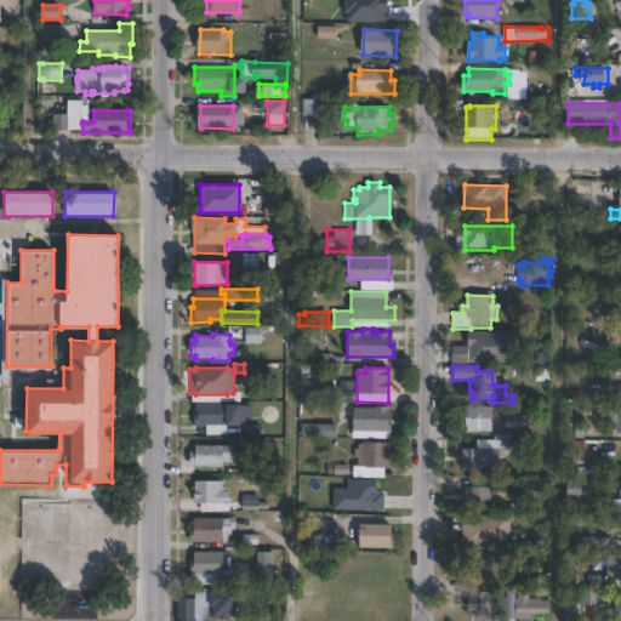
[(251,405),(251,421),(241,421),(241,428),(228,427),(228,426),(227,426),(227,434),(205,434),(205,425),(194,425),(194,402),(227,403),(227,405),(251,405)]
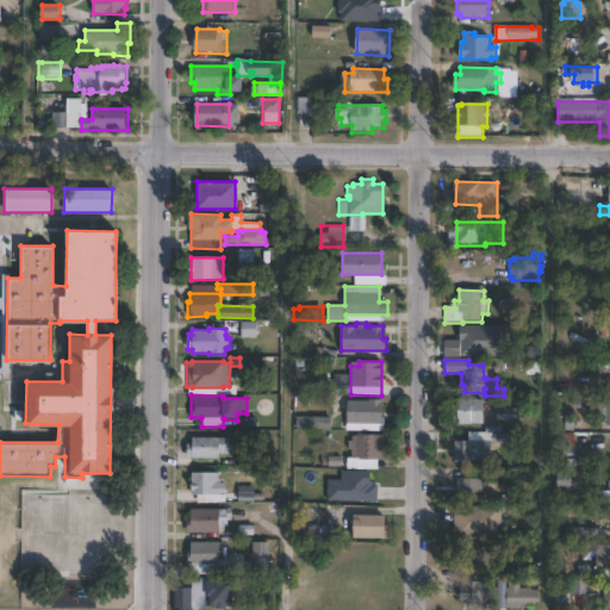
[(381,399),(381,409),(384,409),(384,423),(383,423),(383,430),(346,430),(346,400),(368,400),(368,399),(381,399)]
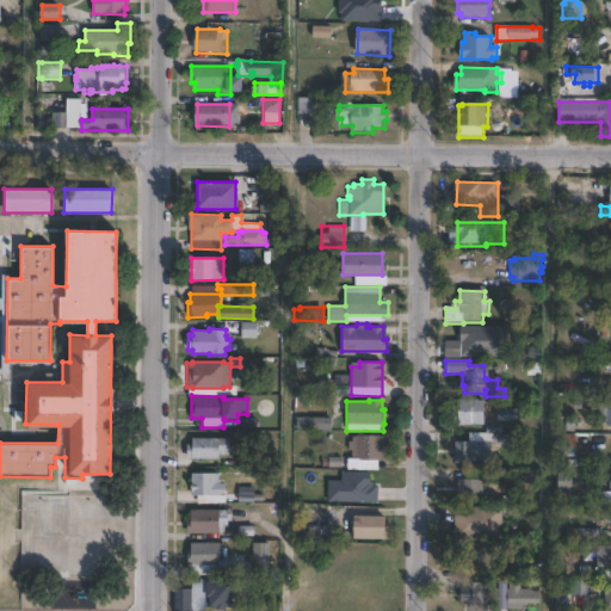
[(473,400),(473,401),(487,401),(487,406),(491,406),(491,417),(487,417),(487,425),(461,425),(461,400),(473,400)]
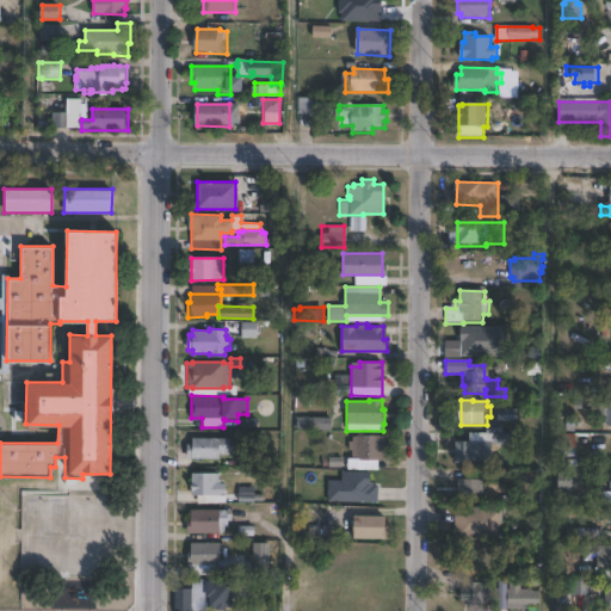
[(610,402),(610,427),(610,426),(604,426),(604,412),(600,412),(600,406),(604,406),(604,402),(610,402)]
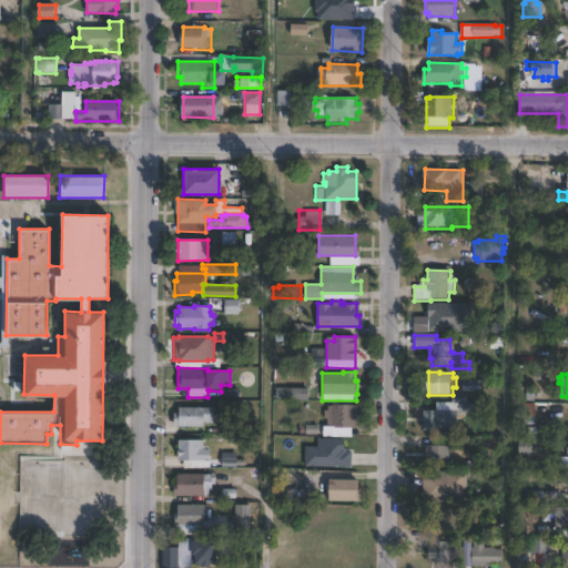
[(486,383),(486,393),(460,393),(460,382),(486,383)]
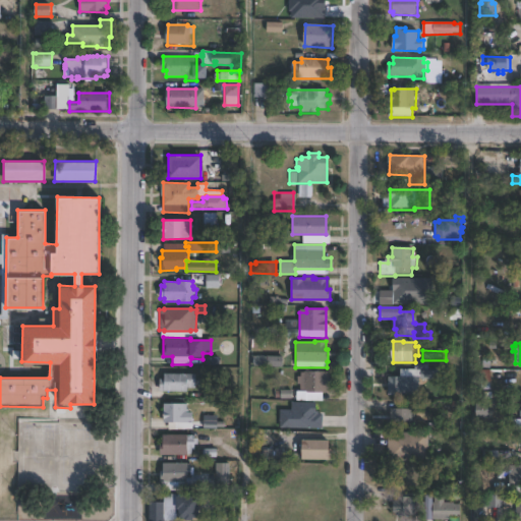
[(330,371),(330,393),(323,393),(323,400),(296,400),(296,397),(294,397),(294,394),(296,394),(296,391),(299,391),(300,384),(297,384),(297,375),(300,375),(300,371),(304,371),(304,370),(330,371)]
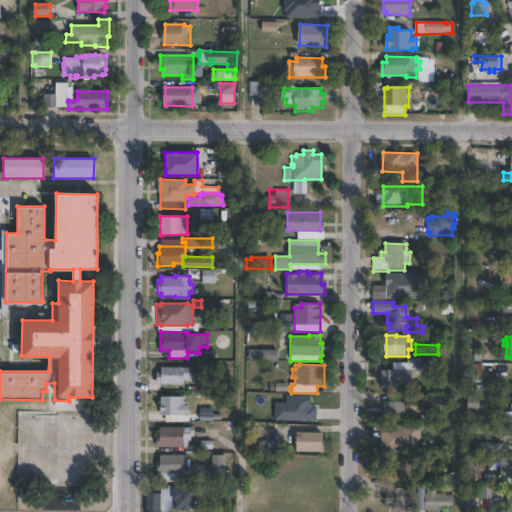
[(195,371),(195,377),(192,377),(192,381),(183,381),(183,385),(156,384),(156,371),(160,372),(160,366),(192,367),(192,371),(195,371)]
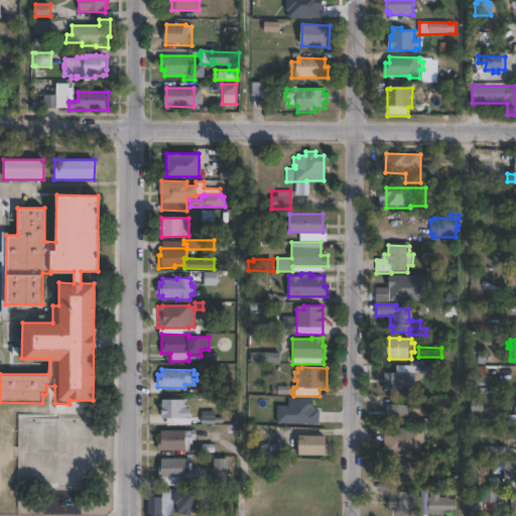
[(417,375),(416,393),(385,392),(385,374),(417,375)]
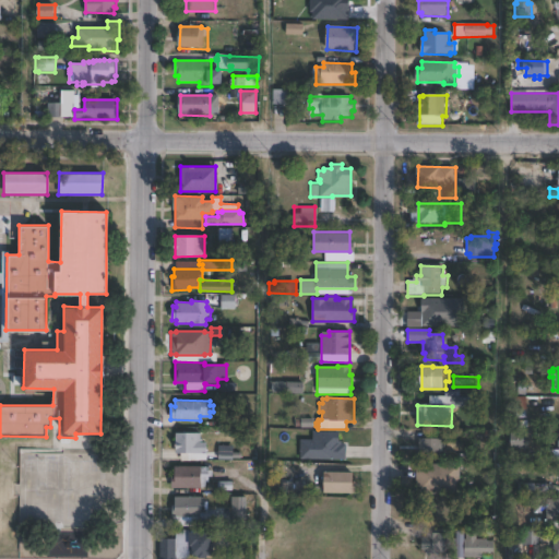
[(339,431),(339,440),(342,440),(342,460),(300,459),(301,439),(312,439),(312,431),(339,431)]
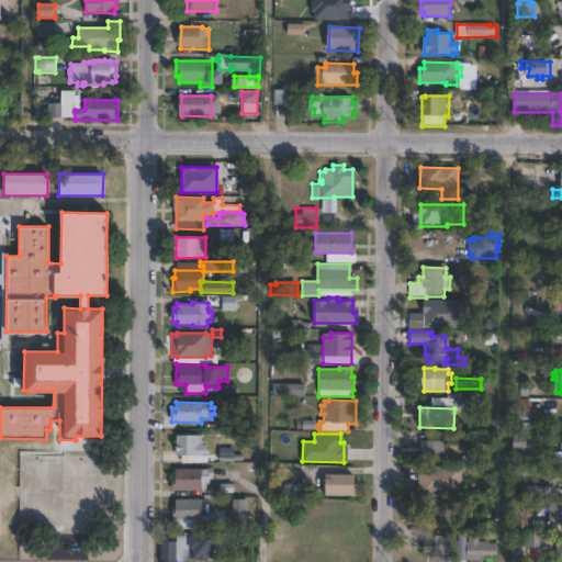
[(201,435),(201,445),(208,445),(208,456),(204,456),(204,462),(192,462),(192,458),(176,458),(176,435),(201,435)]
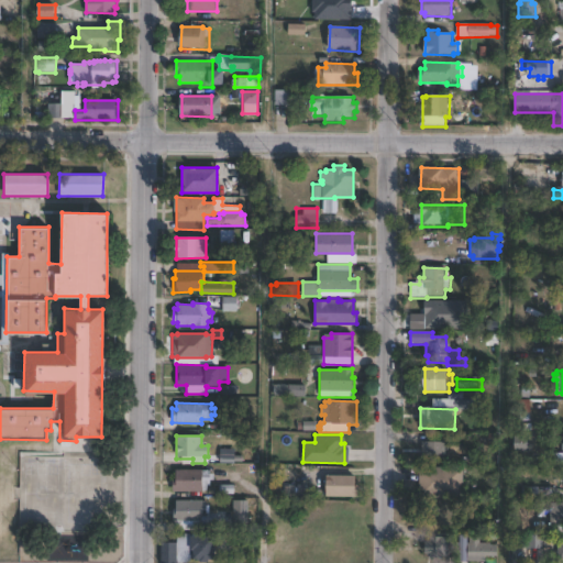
[(532,438),(532,452),(515,452),(515,438),(532,438)]
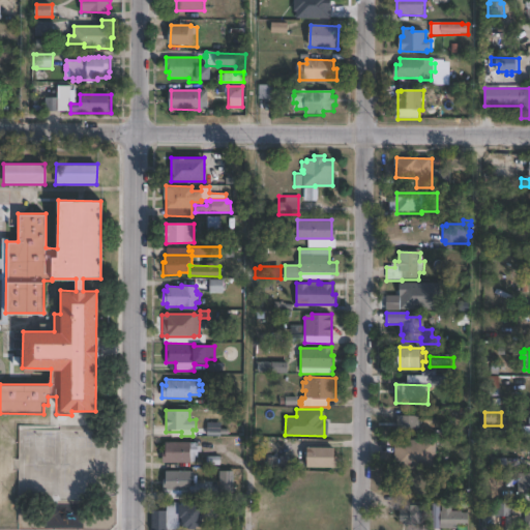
[(420,435),(399,435),(399,416),(420,416),(420,435)]
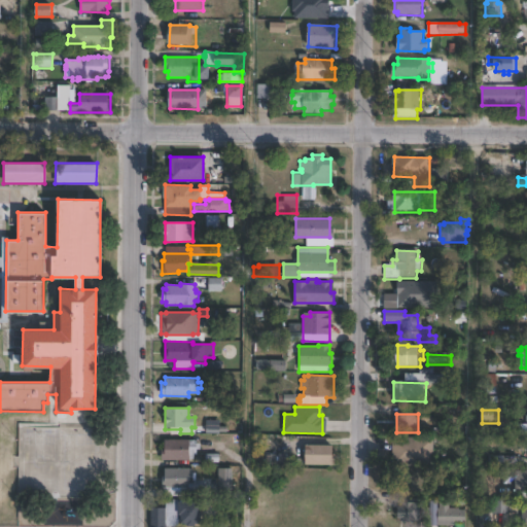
[(189,438),(189,441),(197,441),(197,443),(199,443),(199,449),(197,449),(196,454),(194,454),(194,459),(188,459),(188,460),(162,460),(162,448),(164,448),(164,438),(189,438)]
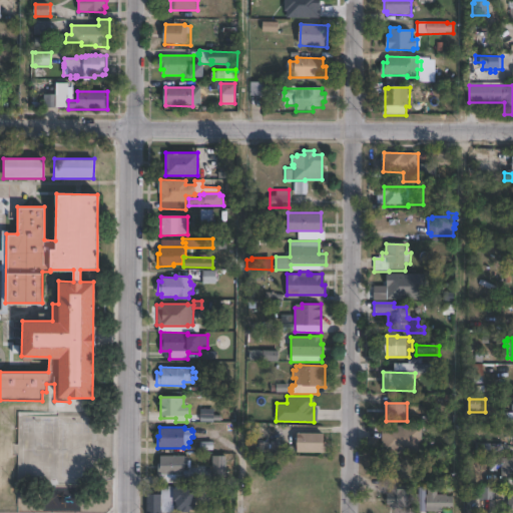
[(423,427),(423,454),(383,453),(383,427),(423,427)]
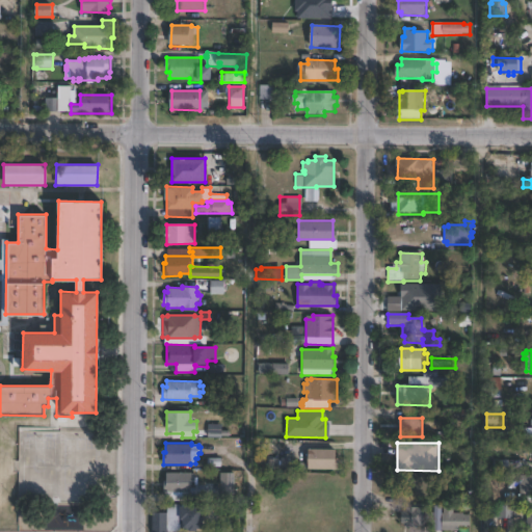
[(336,449),(336,458),(339,458),(338,470),(308,470),(308,449),(336,449)]
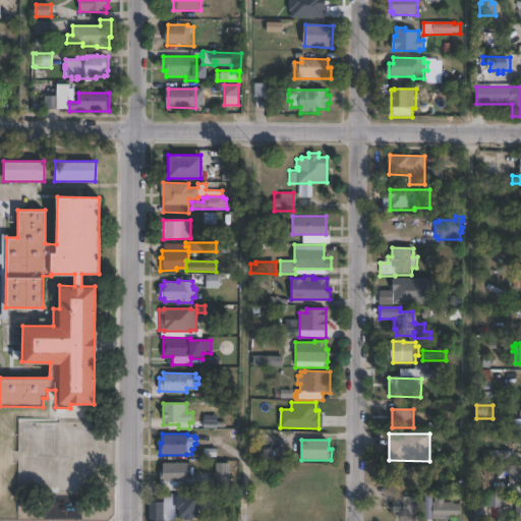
[(220,457),(204,457),(204,441),(220,441),(220,457)]
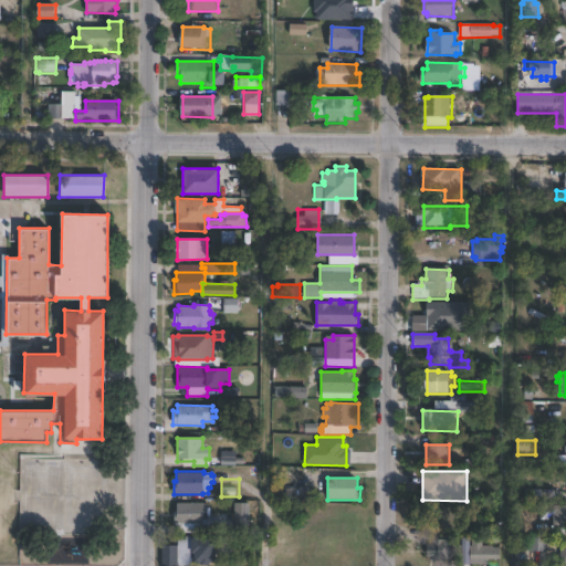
[(202,502),(202,503),(207,503),(207,515),(219,515),(219,526),(202,526),(202,528),(192,528),(192,533),(175,533),(175,511),(176,511),(176,503),(202,502)]
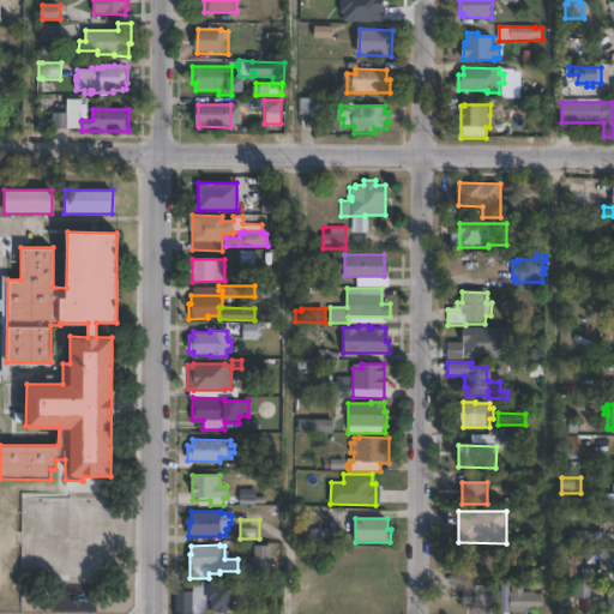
[(272,570),(253,570),(253,545),(272,545),(272,570)]
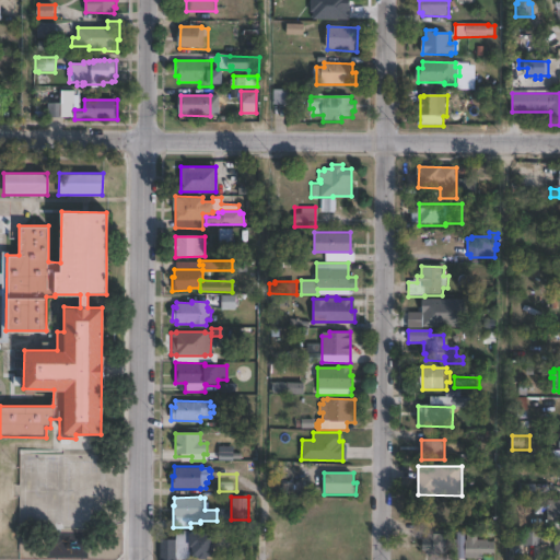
[(559,531),(547,531),(547,520),(549,520),(549,501),(559,501),(559,531)]
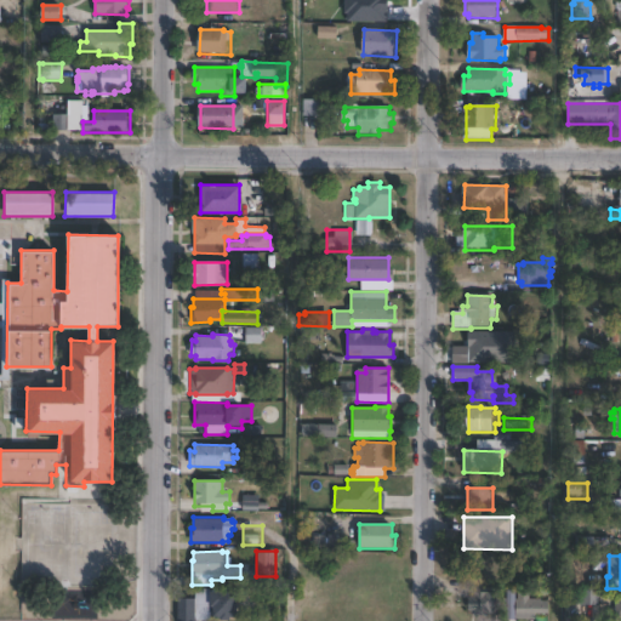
[(209,587),(209,592),(237,592),(237,607),(238,607),(237,617),(228,617),(228,620),(218,620),(218,617),(212,617),(212,616),(209,616),(209,620),(194,620),(194,587),(209,587)]
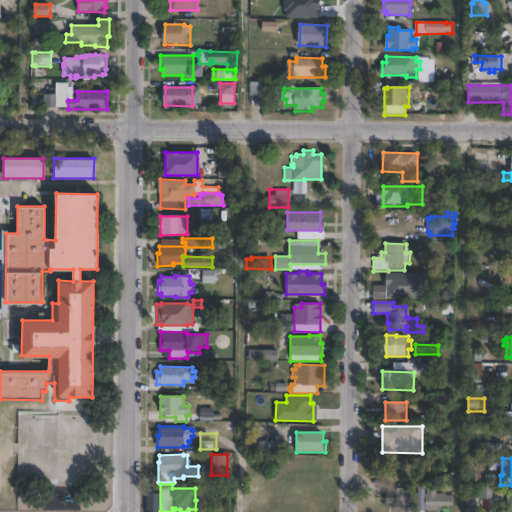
[(495,484),(495,498),(476,498),(476,488),(482,488),(482,484),(495,484)]
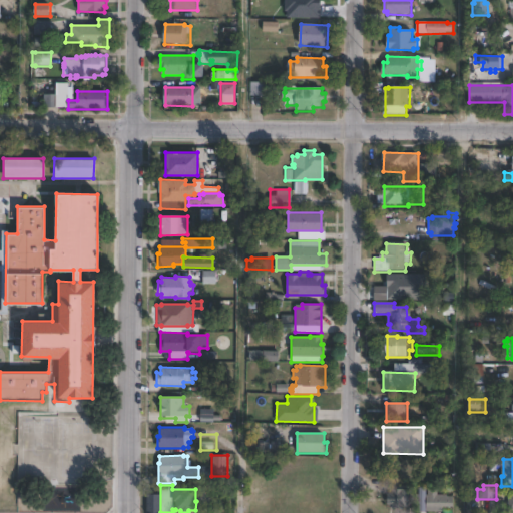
[(438,487),(438,494),(449,494),(449,495),(454,495),(454,507),(444,507),(444,512),(427,512),(427,494),(429,494),(429,487),(438,487)]
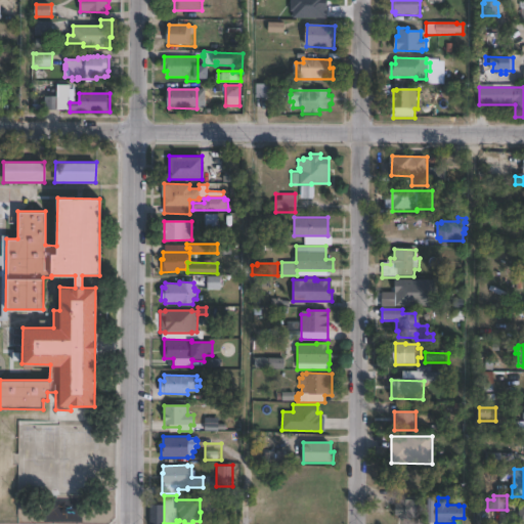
[(422,499),(422,504),(429,504),(428,518),(401,517),(401,515),(396,515),(397,503),(401,504),(402,499),(422,499)]
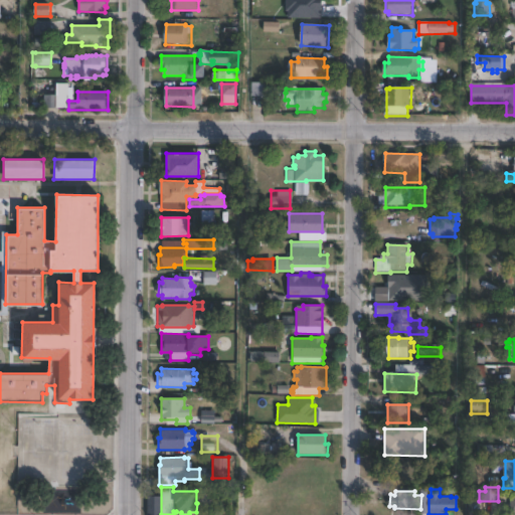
[(160,496),(160,514),(145,514),(145,496),(160,496)]
